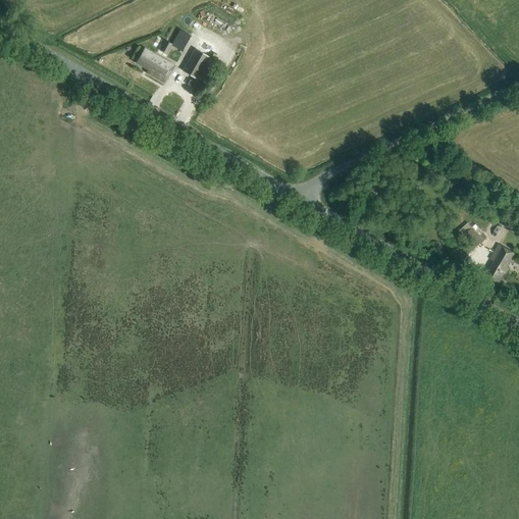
[(186,33),(175,27),(167,41),(161,37),(156,47),(163,51),(168,42),(178,47),(186,33)]
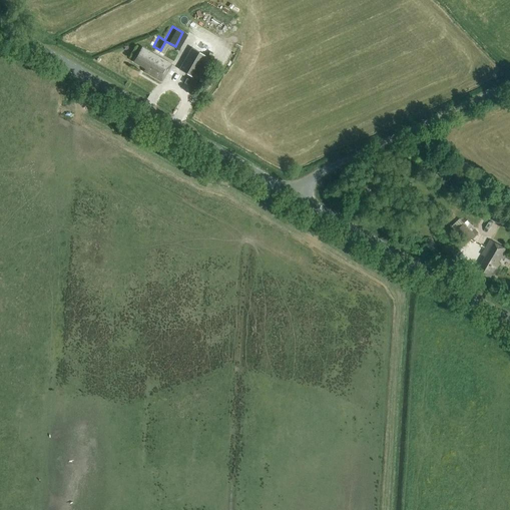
[(176,67),(184,72),(183,74),(197,82),(210,58),(202,53),(188,45),(176,67)]
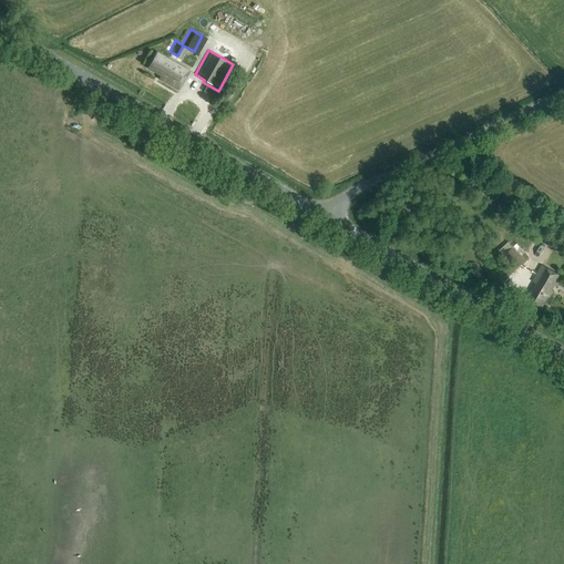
[(175,86),(185,69),(153,51),(145,65),(160,73),(157,77),(175,86)]
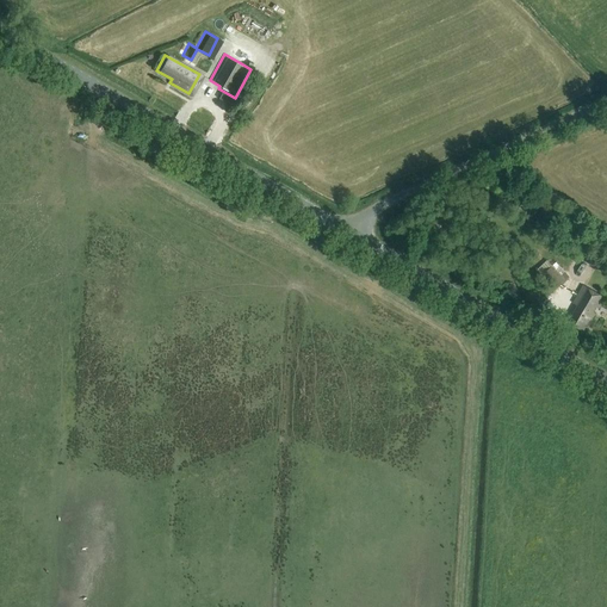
[(227,103),(230,95),(217,88),(212,95),(227,103)]
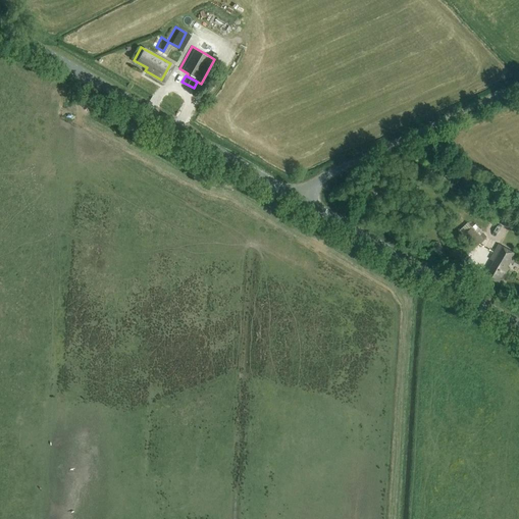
[(447,166),(440,175),(450,180),(455,171),(447,166)]
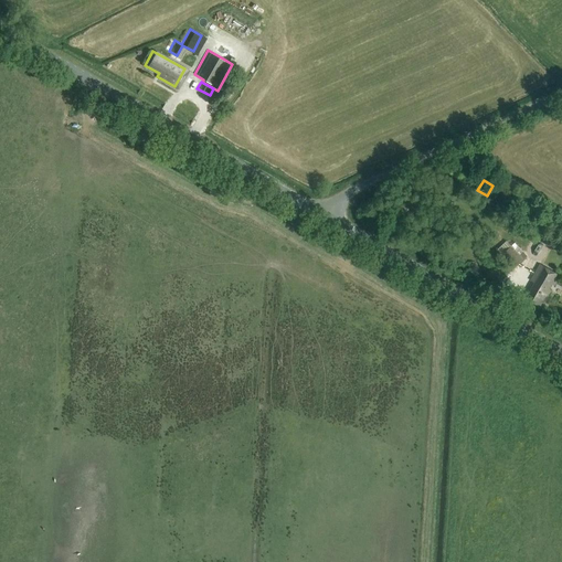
[(519,257),(500,236),(492,244),(510,264),(519,257)]
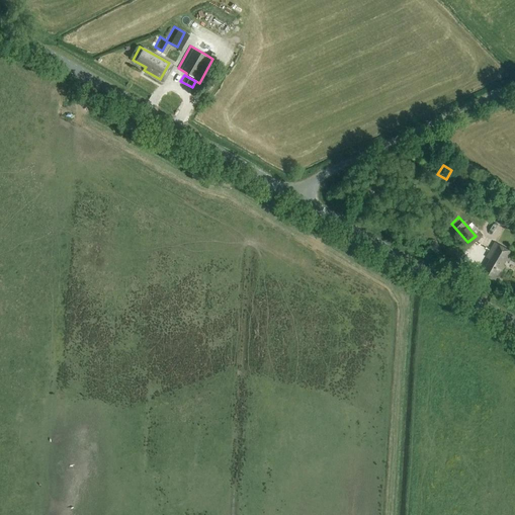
[(505,259),(510,250),(492,240),(484,254),(488,256),(480,270),(494,278),(503,263),(501,262),(503,258),(505,259)]
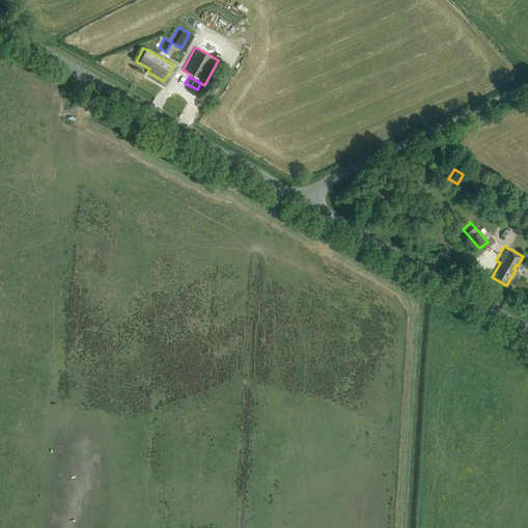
All buildings are outlined.
